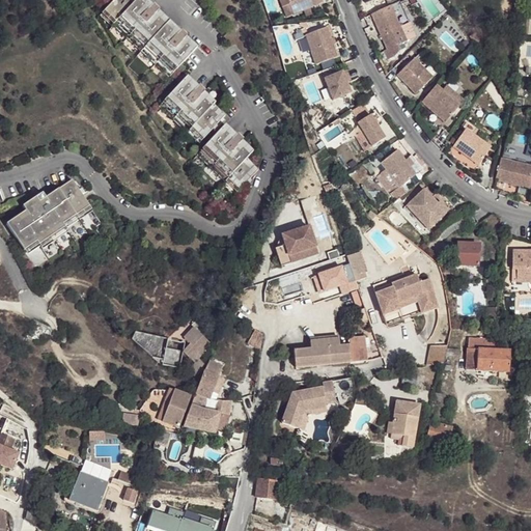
[(110,0),(101,11),(112,22),(110,25),(167,77),(195,46),(183,35),(183,36),(177,31),(155,9),(154,10),(148,5),(149,5),(143,0),(110,0)]
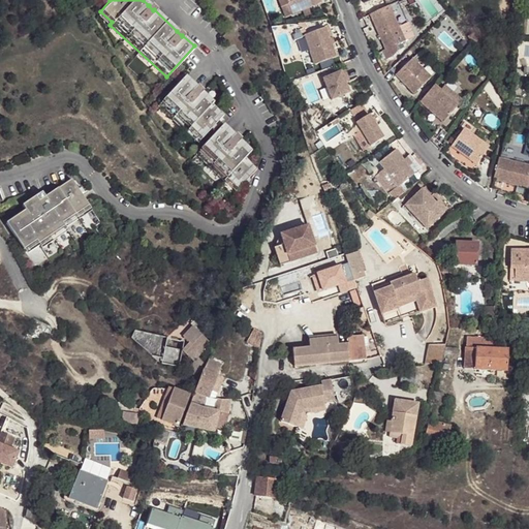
[(275,0),(282,16),(288,12),(283,0),(275,0)]
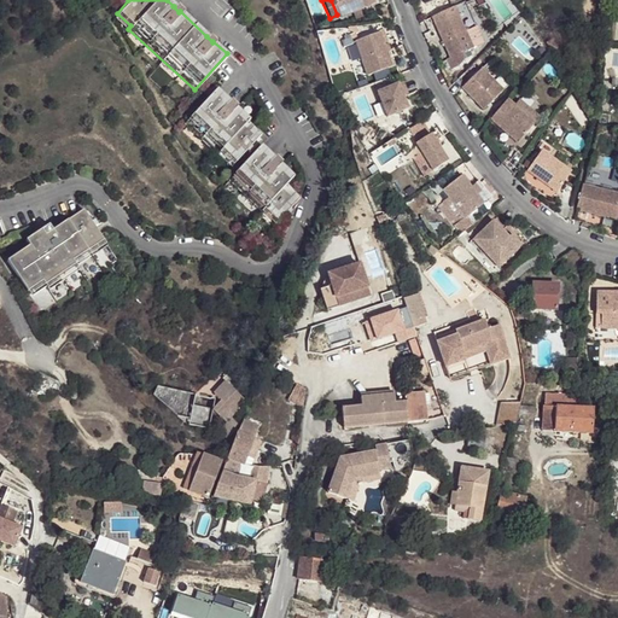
[(373,4),(371,0),(331,0),(337,15),(339,18),(373,4)]
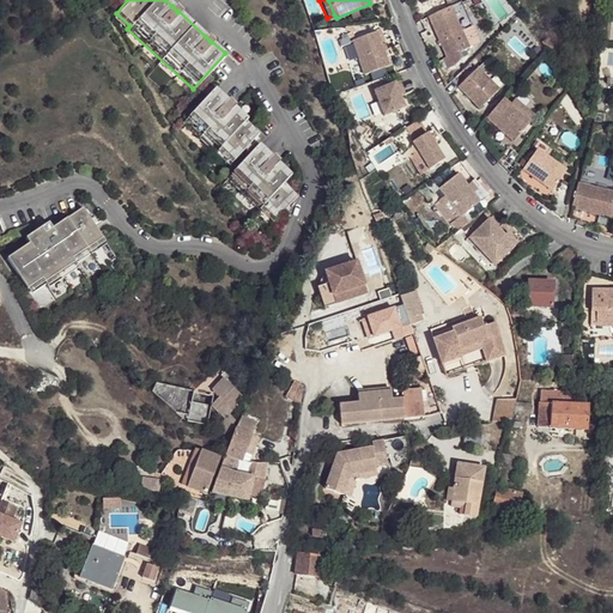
[(451,5),(431,14),(435,23),(431,24),(447,58),(443,60),(448,68),(455,65),(462,58),(460,52),(468,47),(453,14),(455,13),(451,5)]
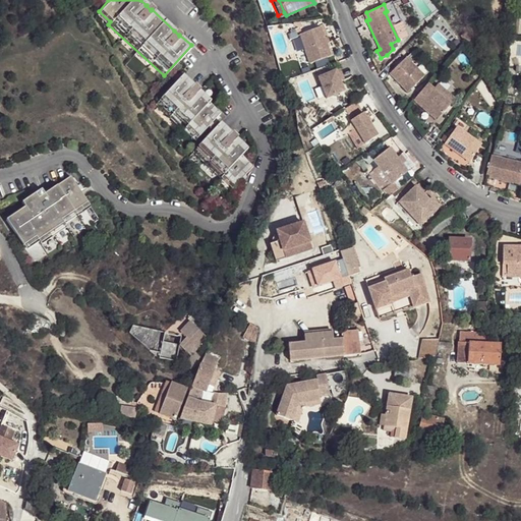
[(319,27),(298,36),(308,65),(330,57),(323,38),(319,27)]
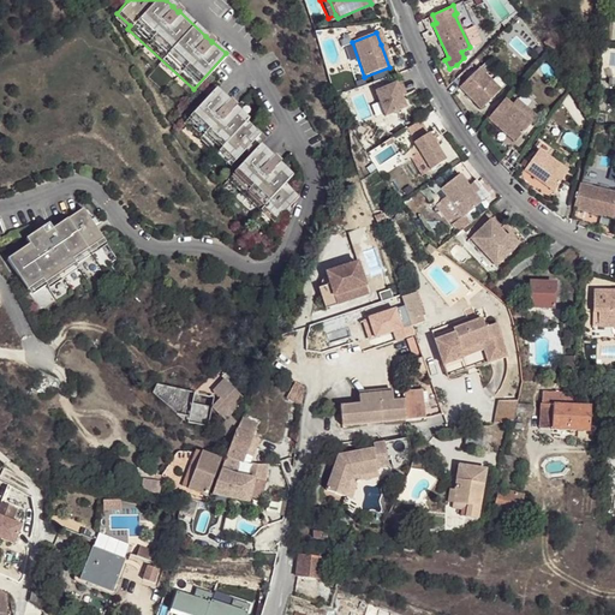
[(501,89),(479,67),(460,88),(482,108),(501,89)]
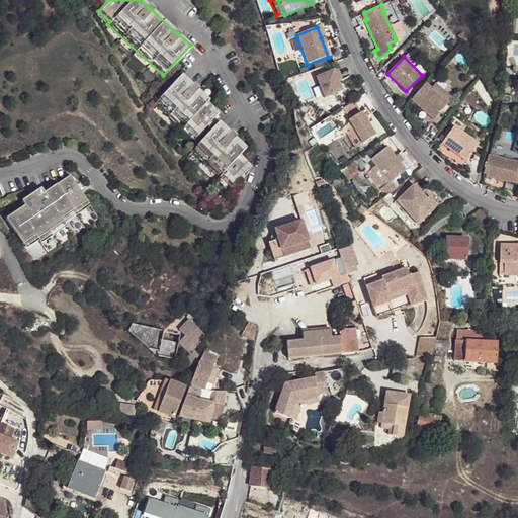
[(180,73),(154,102),(181,127),(185,122),(196,133),(205,122),(216,111),(217,110),(205,100),(207,97),(196,87),(195,88),(190,83),(191,83),(180,73)]
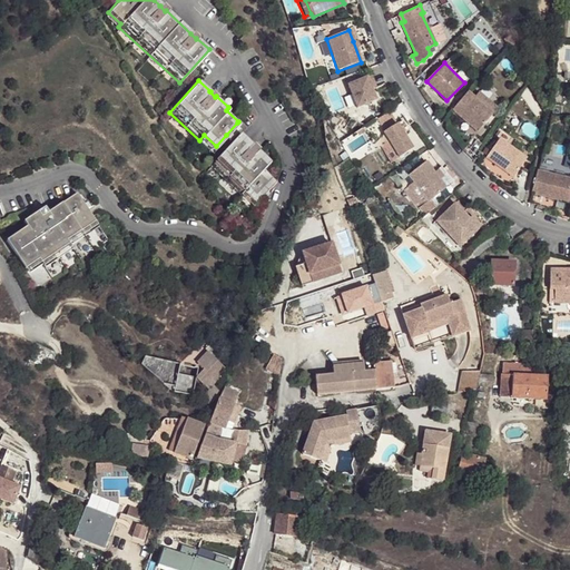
[(371,90),(366,80),(347,87),(356,109),(375,101),(371,90)]
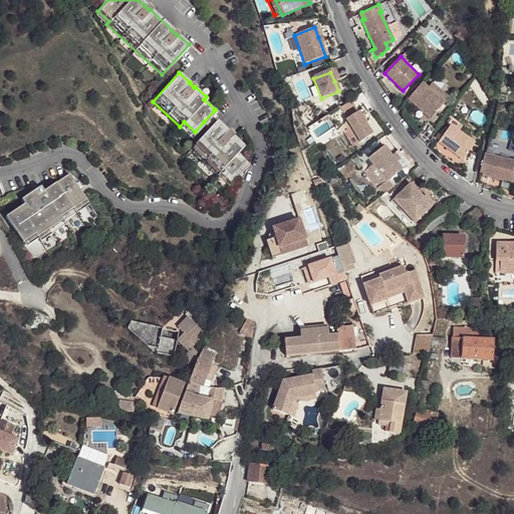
[(348,87),(356,83),(353,76),(345,80),(348,87)]
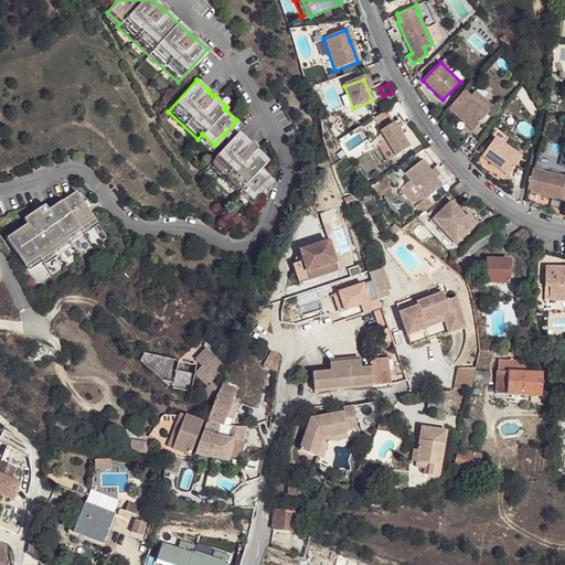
[(470,95),(489,112),(494,106),(476,88),(470,95)]
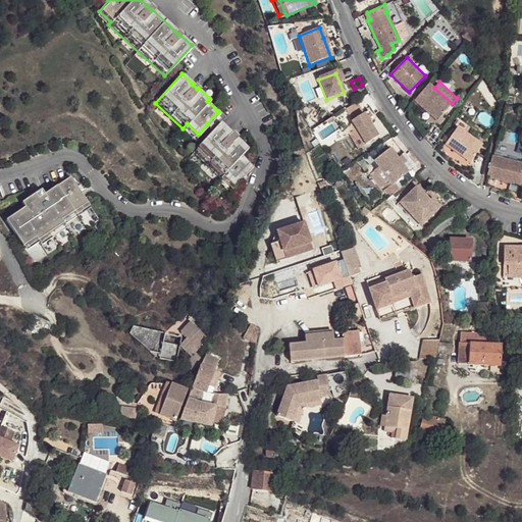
[(428,83),(415,99),(438,119),(452,103),(434,88),(428,83)]
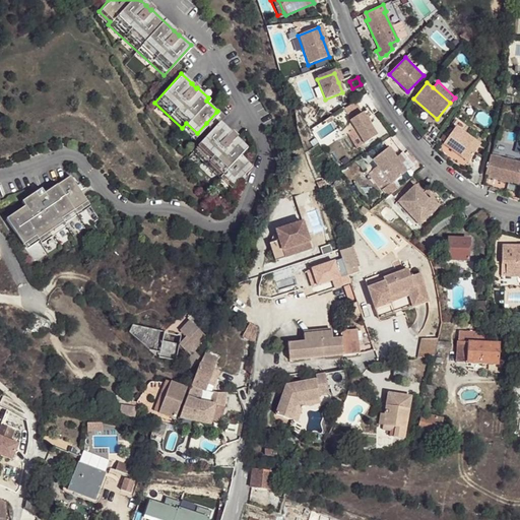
[(216,112),(206,123),(208,125),(218,114),(216,112)]
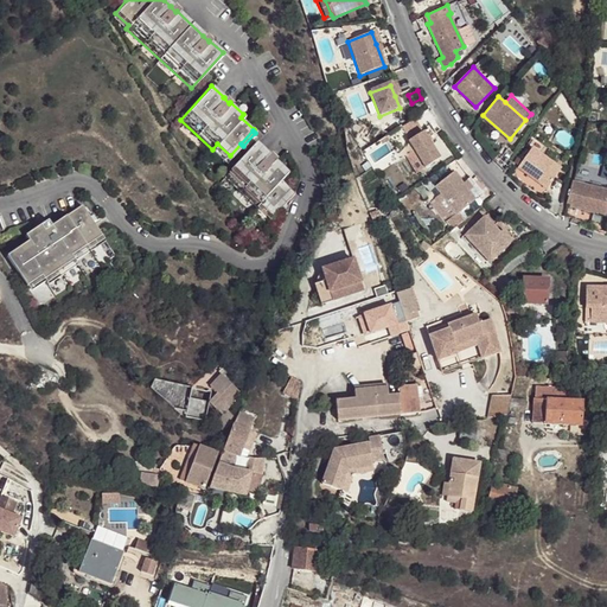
[(440,158),(422,132),(407,141),(425,168),(440,158)]
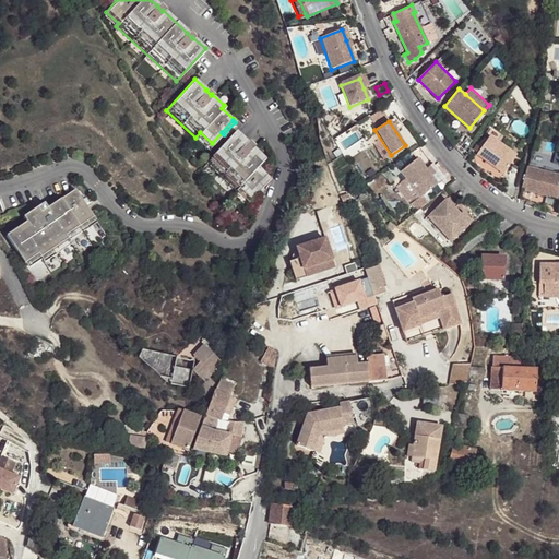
[(235,128),(205,159),(236,188),(239,185),(251,195),(271,174),(259,162),(265,154),(253,143),(252,144),(247,139),(235,128)]
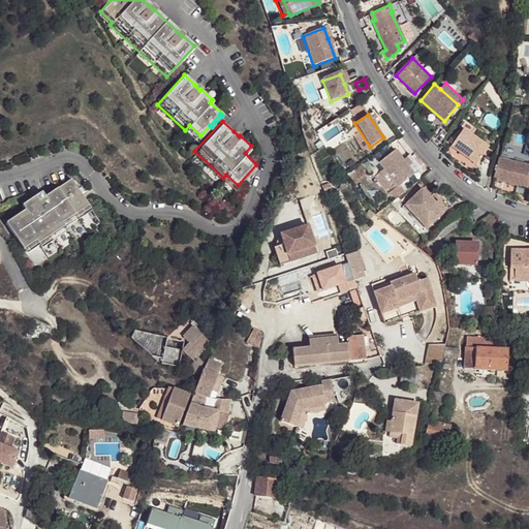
[(491,145),(465,126),(452,145),(477,163),(491,145)]
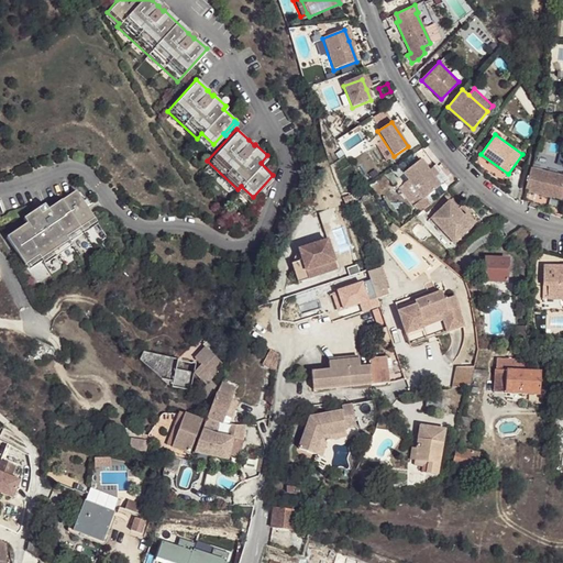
[(429,170),(421,159),(404,174),(423,198),(441,185),(442,186),(450,179),(440,168),(432,175),(429,170)]
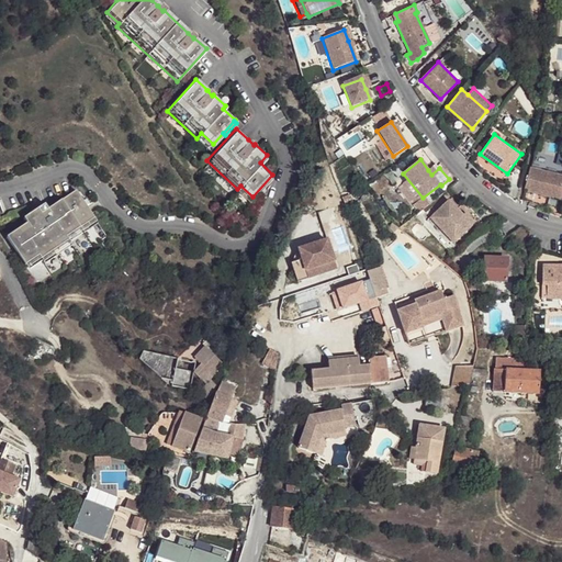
[(436,164),(428,170),(431,175),(439,168),(436,164)]
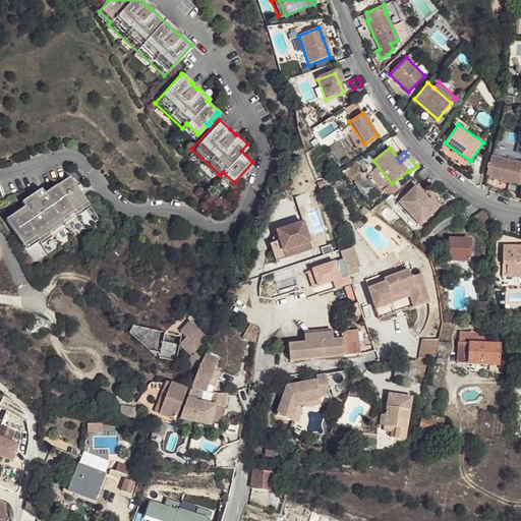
[(520,184),(520,162),(491,155),(486,176),(520,184)]
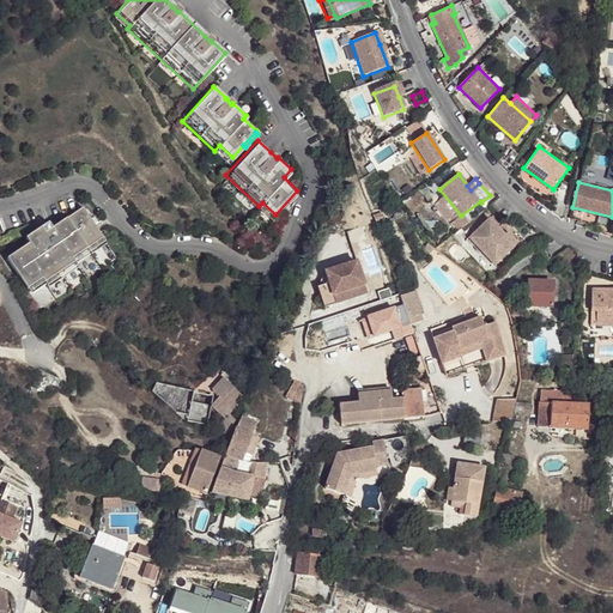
[(80,210),(92,226),(95,224),(84,207),(80,210)]
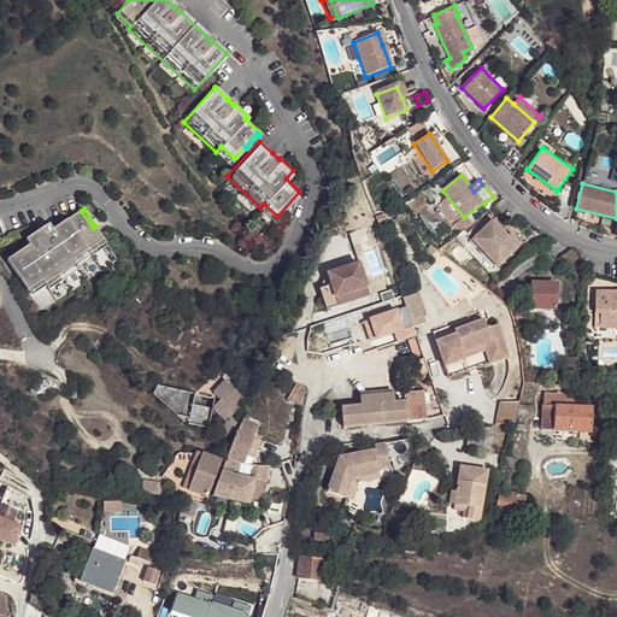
[(28,247),(5,262),(25,292),(41,282),(43,286),(74,265),(71,262),(101,241),(93,228),(81,211),(51,231),(28,247)]
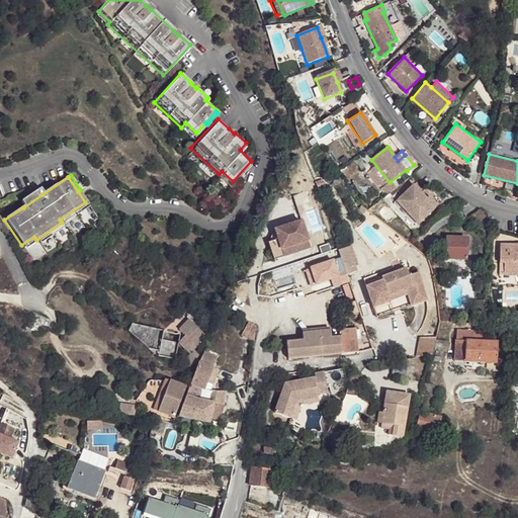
[(432,208),(424,199),(418,193),(425,187),(418,179),(396,200),(418,223),(432,208)]
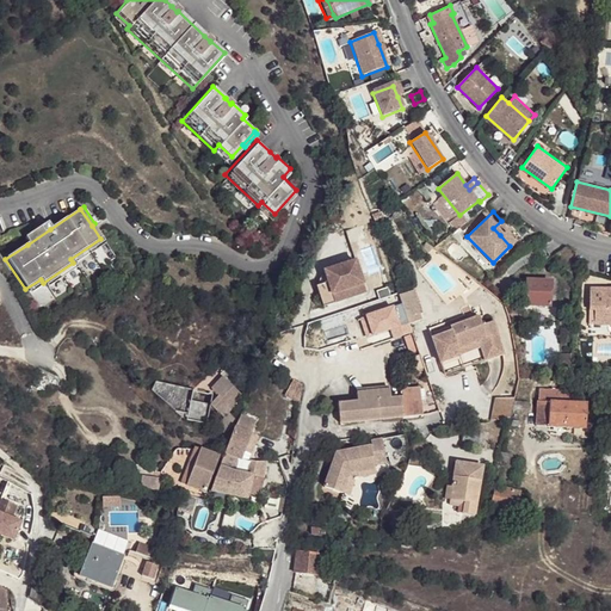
[(28,245),(50,229),(47,223),(24,239),(28,245)]
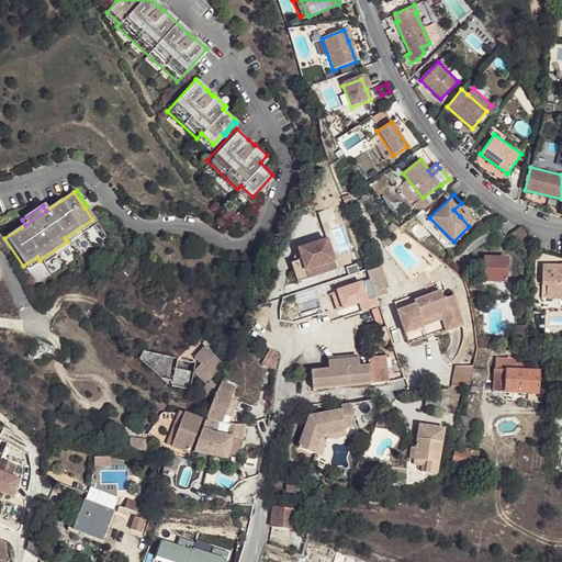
[(464,212),(460,216),(469,226),(474,222),(464,212)]
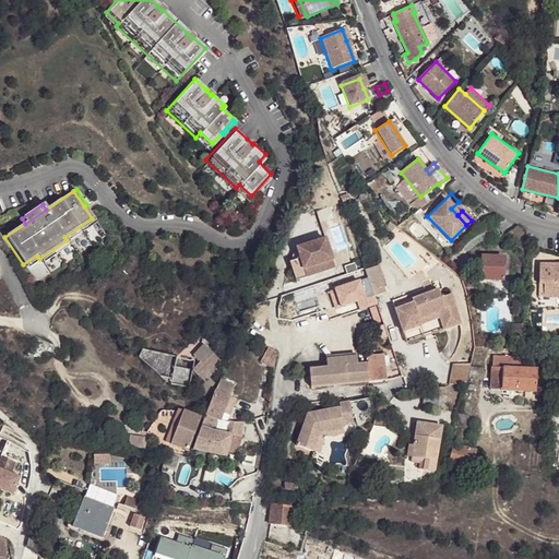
[(324,238),(295,247),(299,258),(301,268),(331,259),(324,238)]
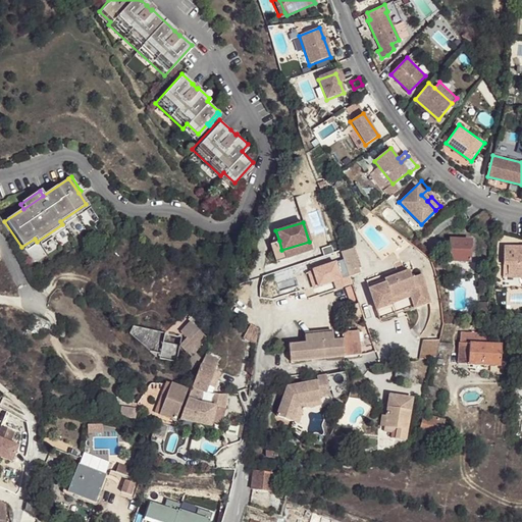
[(471,242),(451,240),(449,261),(469,262),(471,242)]
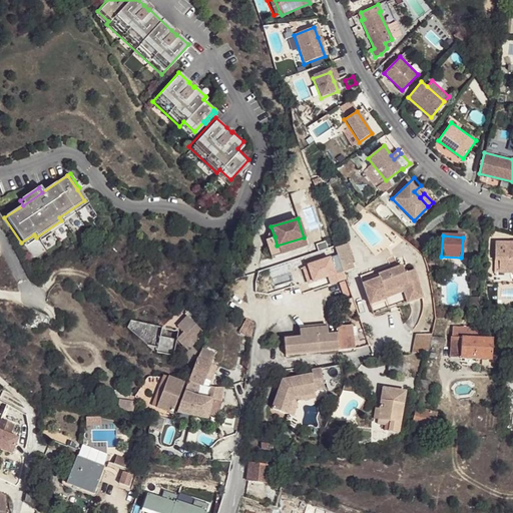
[(275,236),(265,239),(271,257),(306,244),(304,237),(277,245),(275,236)]
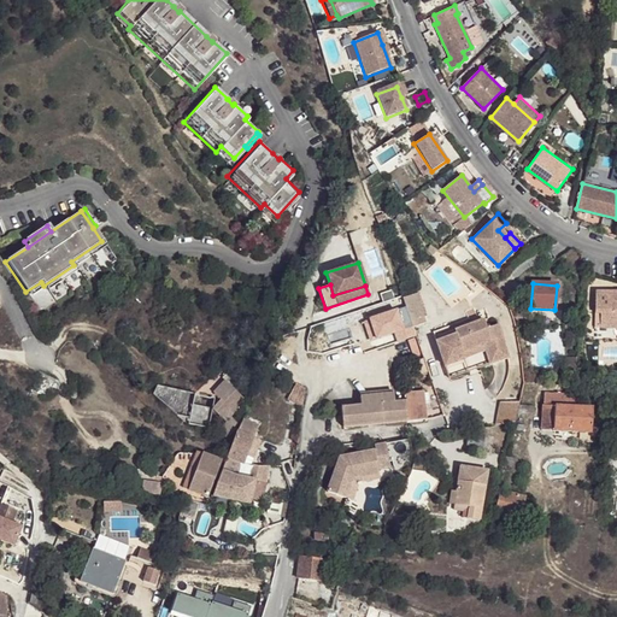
[(616,289),(597,291),(597,312),(601,312),(601,327),(616,327),(616,289)]
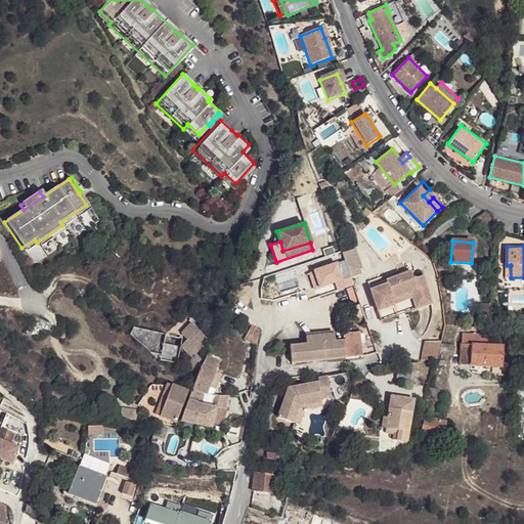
[(355,247),(341,253),(349,273),(363,267),(355,247)]
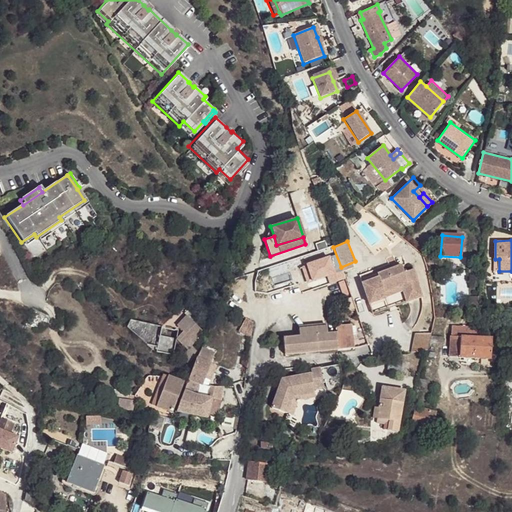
[(401,267),(383,274),(376,276),(377,279),(362,284),(369,304),(385,298),(383,292),(392,289),(402,286),(408,303),(422,297),(412,271),(404,274),(401,267)]
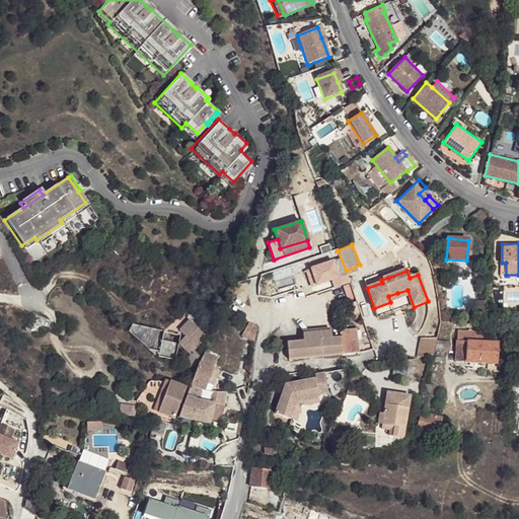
[(488,298),(474,298),(474,311),(488,310),(488,298)]
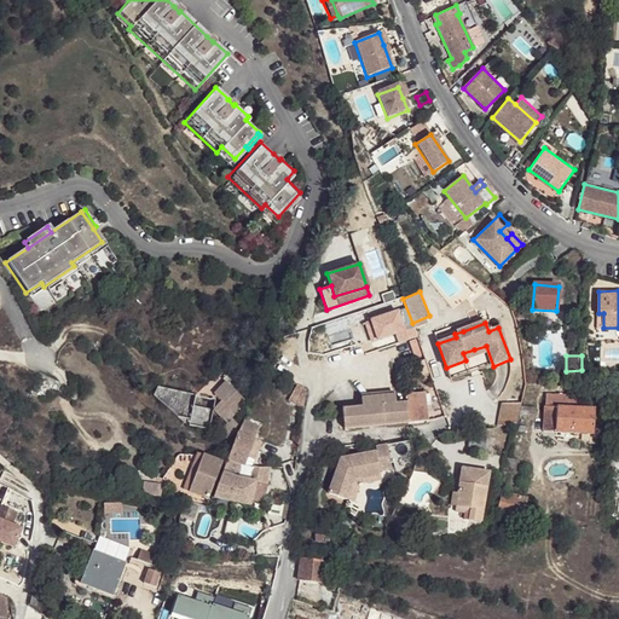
[(424,360),(415,364),(418,377),(429,374),(424,360)]
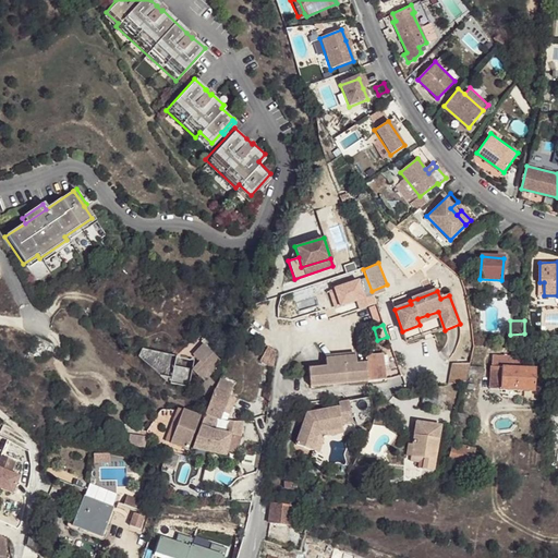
[(204,341),(218,356),(223,351),(208,337),(204,341)]
